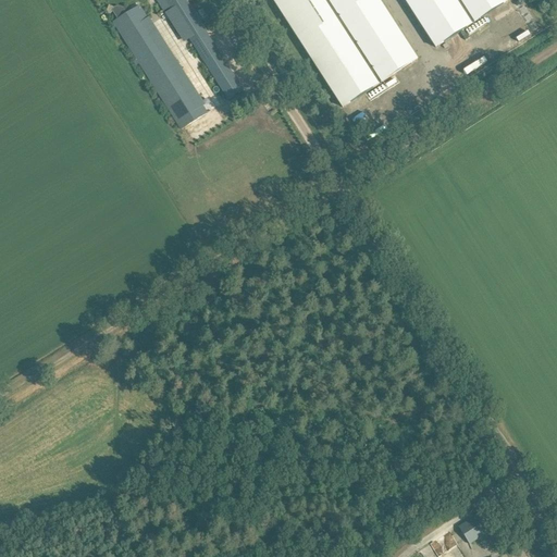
[(164,0),(171,10),(175,7),(194,37),(189,39),(229,100),(244,90),(185,0),(164,0)]
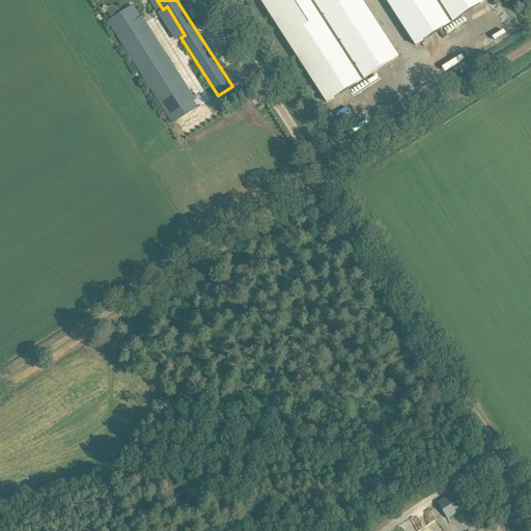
[(398,57),(361,0),(260,0),(327,103),(398,57)]
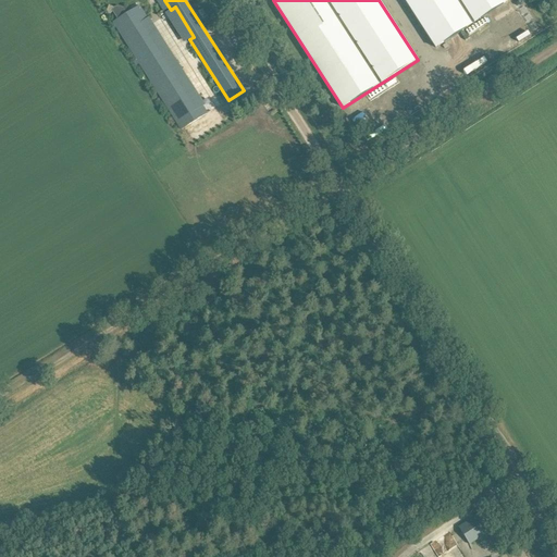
[(509,0),(405,0),(436,48),(509,0)]
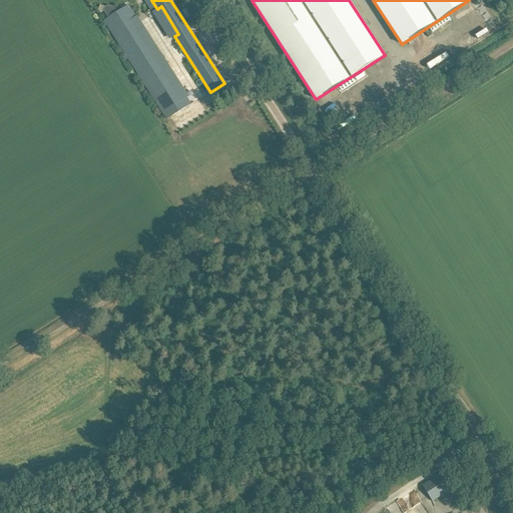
[(136,17),(128,5),(103,21),(166,120),(191,103),(186,97),(180,101),(129,21),(136,17)]
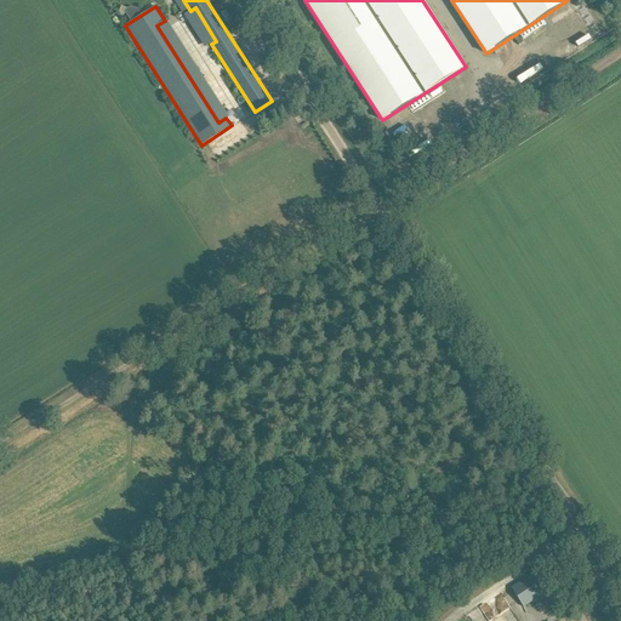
[(512,588),(524,608),(547,592),(535,573),(512,588)]
